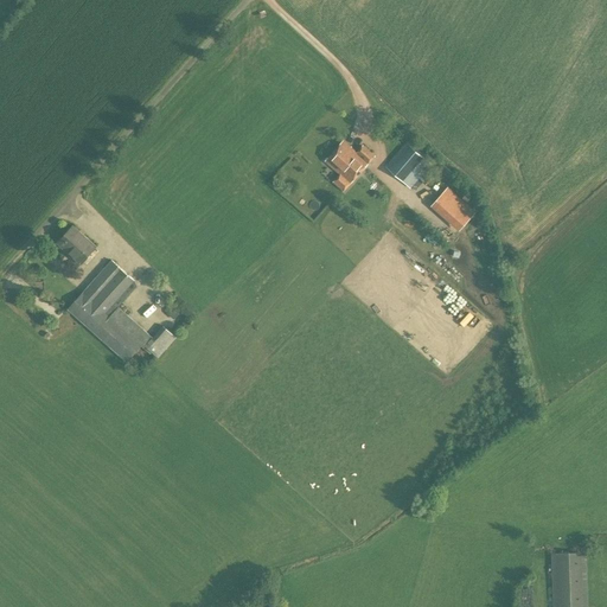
[(363,146),(356,153),(343,141),(325,161),(340,174),(333,183),(344,192),(351,184),(369,164),(376,157),(363,146)]
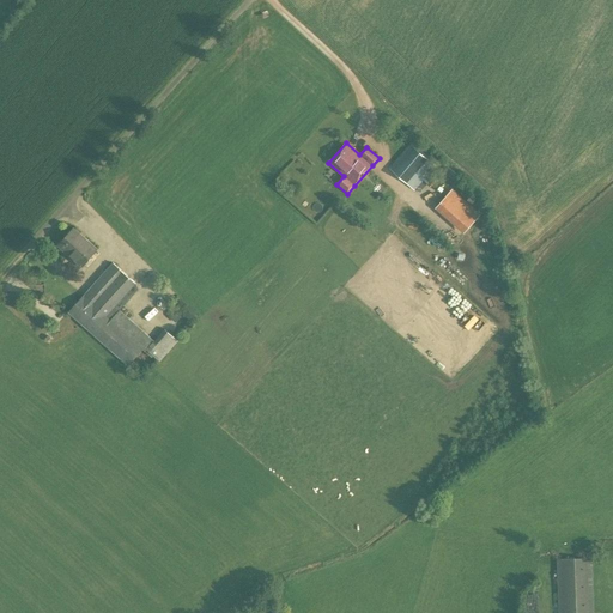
[(422,182),(425,180),(430,173),(424,168),(430,162),(411,144),(389,169),(416,189),(419,184),(424,188),(426,186),(422,182)]
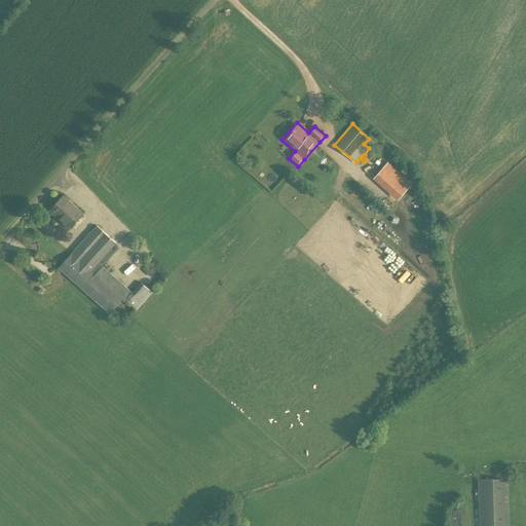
[(388,163),(375,179),(400,200),(413,186),(388,163)]
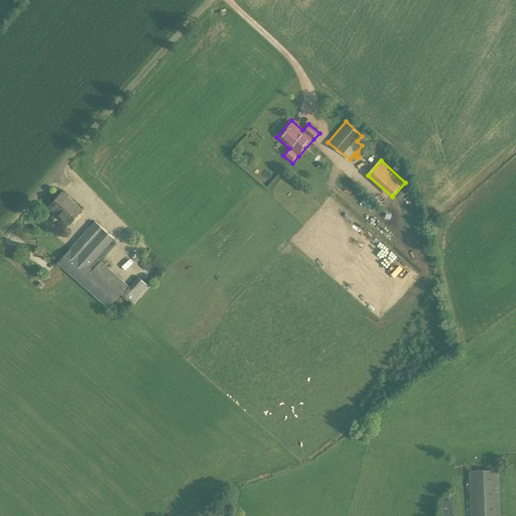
[(82,210),(61,191),(47,207),(69,225),(82,210)]
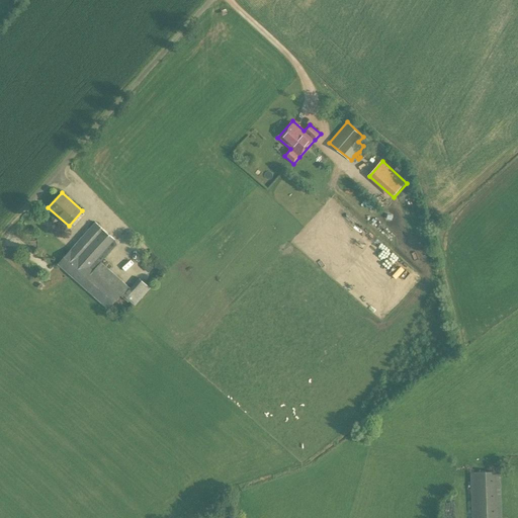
[(151,287),(139,277),(131,287),(101,262),(116,245),(114,240),(95,222),(57,264),(108,310),(120,295),(122,297),(123,295),(135,306),(151,287)]
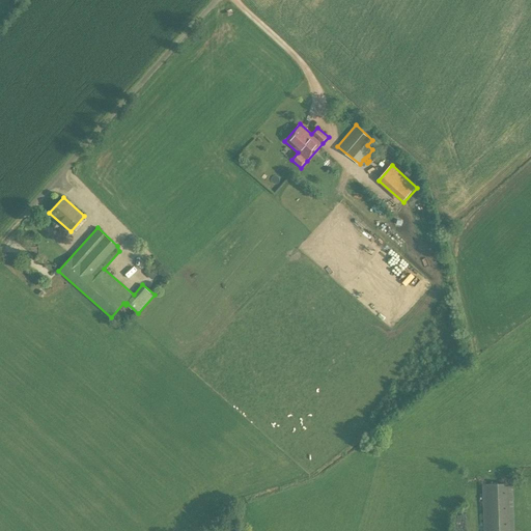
[(514,530),(513,484),(485,485),(485,530),(514,530)]
